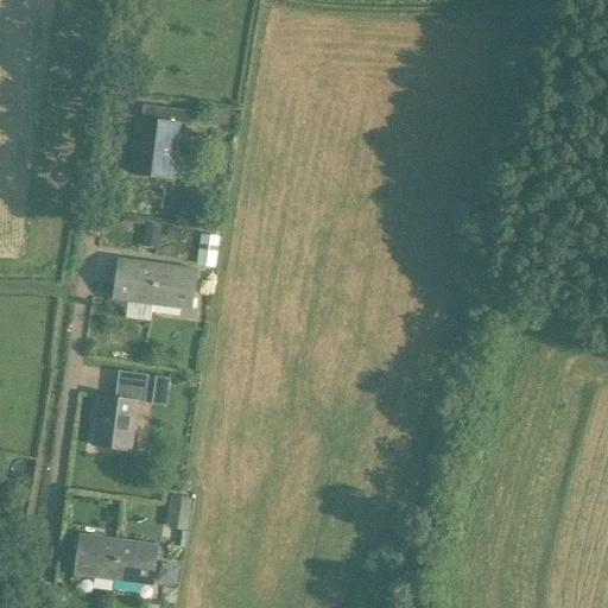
[(163,121),(141,119),(138,118),(131,173),(171,178),(178,124),(191,125),(194,112),(164,107),(163,121)]
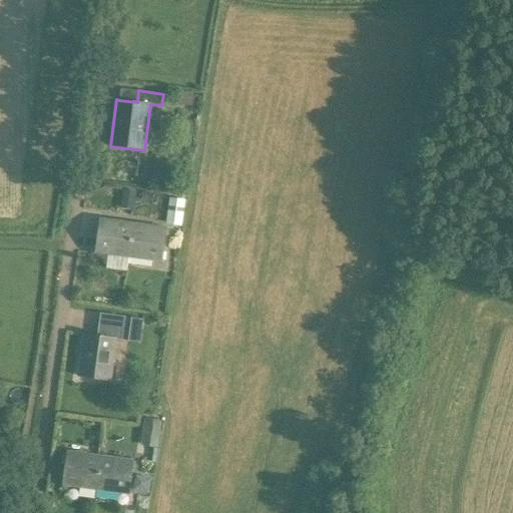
[(180,91),(178,104),(191,105),(193,93),(180,91)]
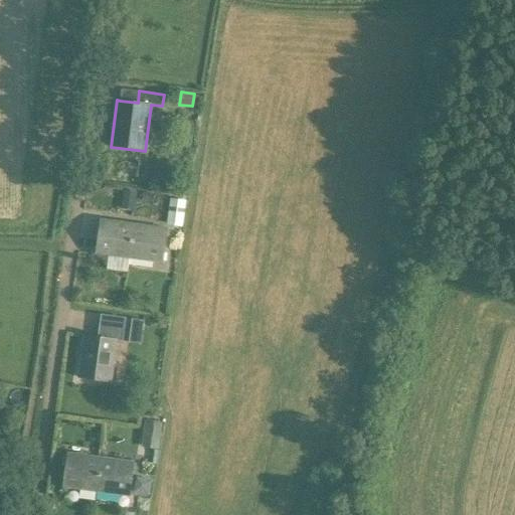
[(137,193),(124,191),(122,209),(134,210),(137,193)]
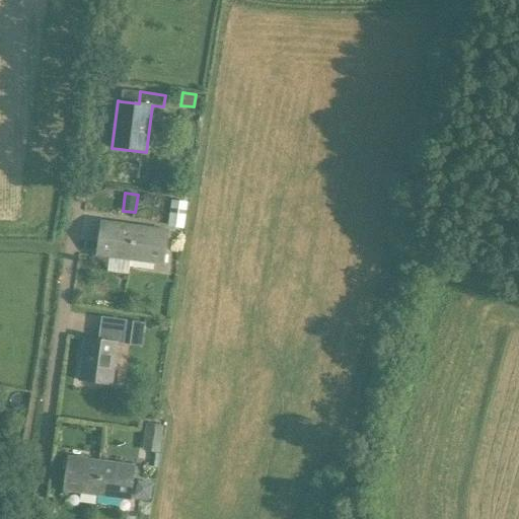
[(171,201),(167,227),(183,229),(187,202),(171,201)]
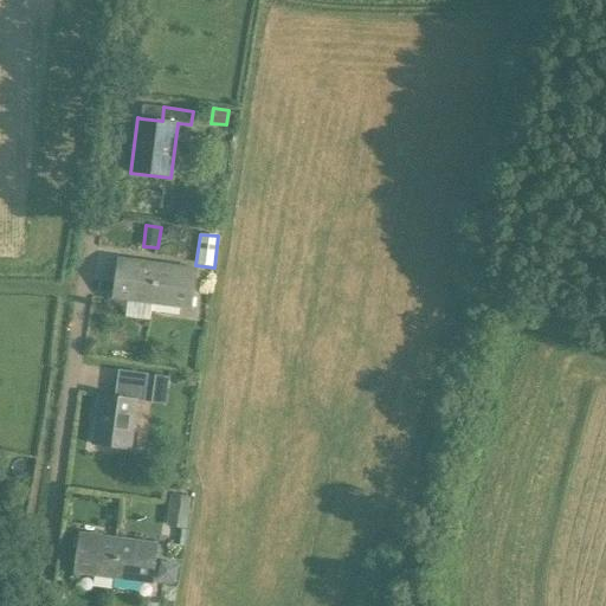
[(113,296),(150,302),(156,264),(118,258),(113,296)]
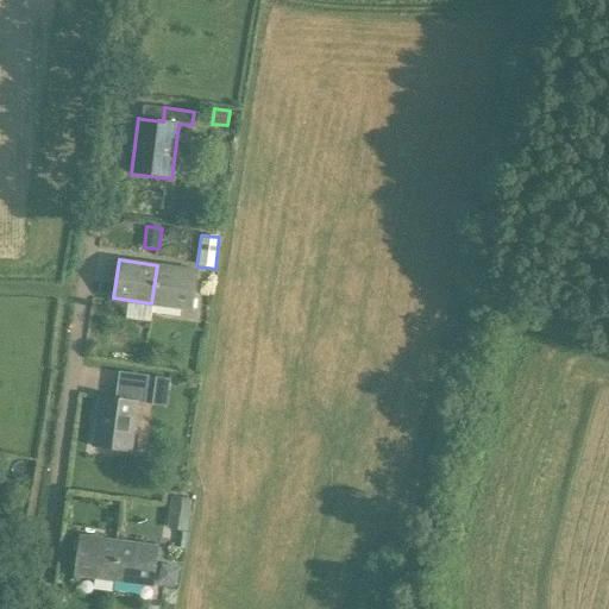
[(157,265),(151,303),(190,308),(196,270),(157,265)]
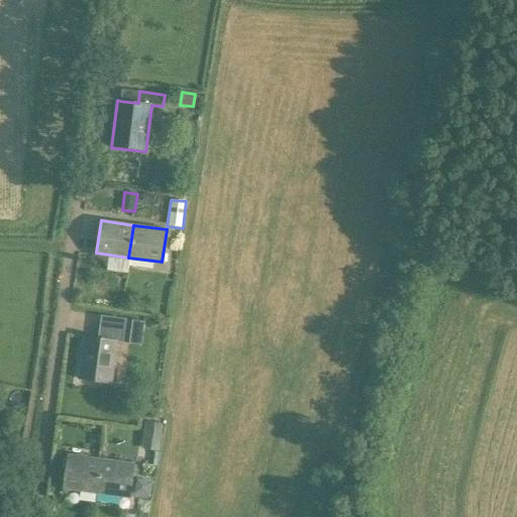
[(144,322),(132,320),(128,343),(140,345),(144,322)]
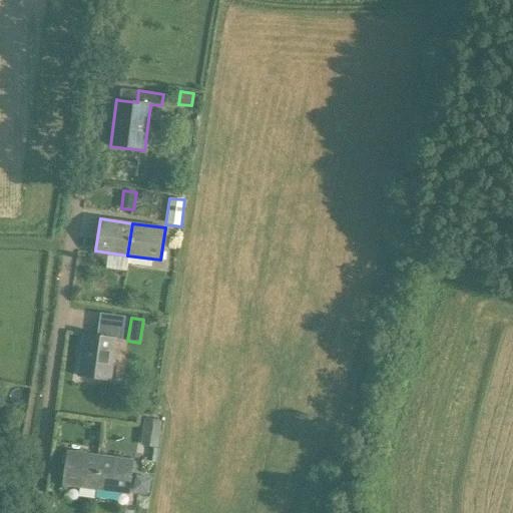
[(122,341),(123,330),(103,327),(102,337),(84,335),(78,376),(110,381),(115,340),(122,341)]
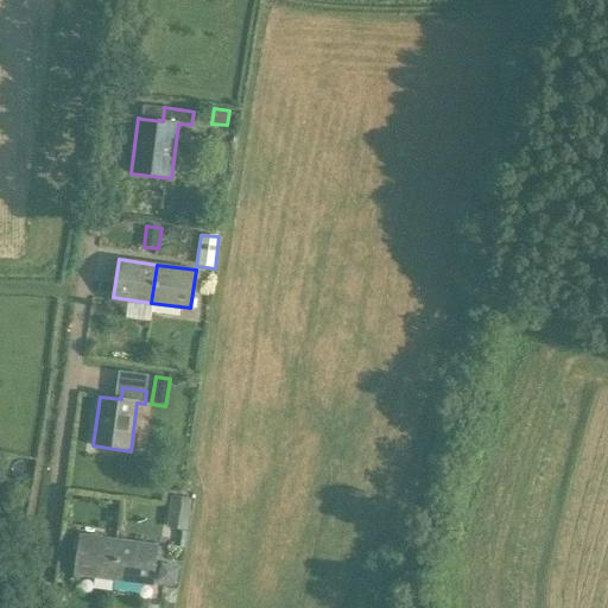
[(188,530),(191,500),(171,498),(168,527),(188,530)]
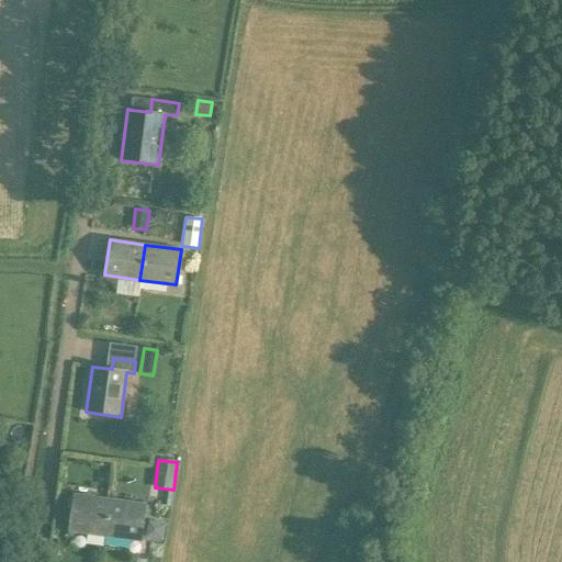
[(69,530),(105,536),(111,498),(75,493),(69,530)]
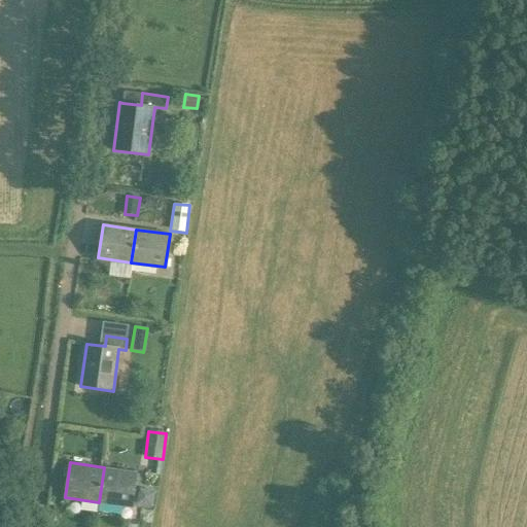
[(137,472),(104,467),(99,502),(132,506),(137,472)]
